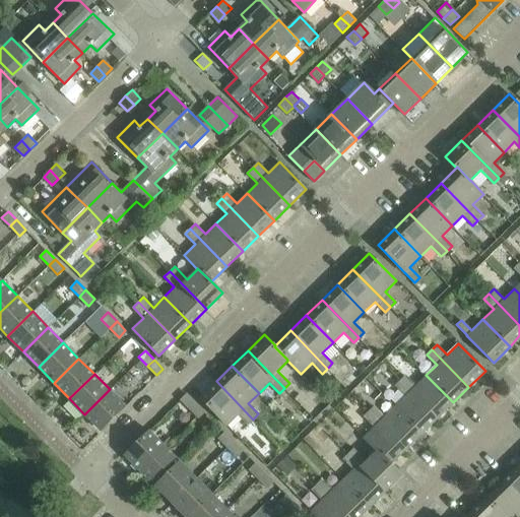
[(405,375),(400,380),(438,417),(453,402),(426,375),(415,385),(405,375)]
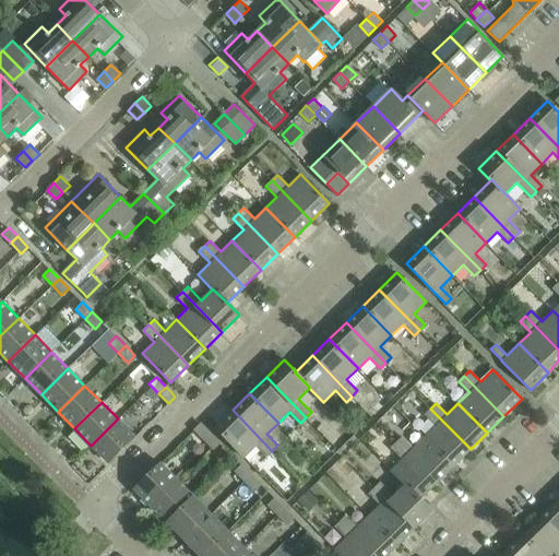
[(436,425),(425,436),(453,465),(471,449),(430,409),(425,414),(436,425)]
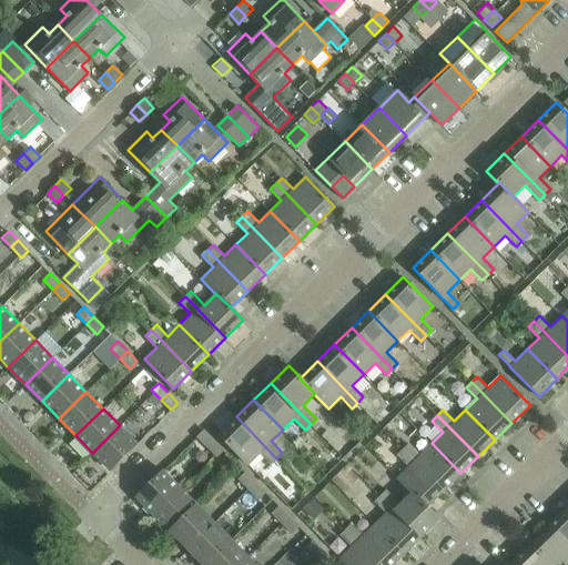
[(276,458),(236,416),(219,434),(247,464),(260,452),(271,464),(276,458)]
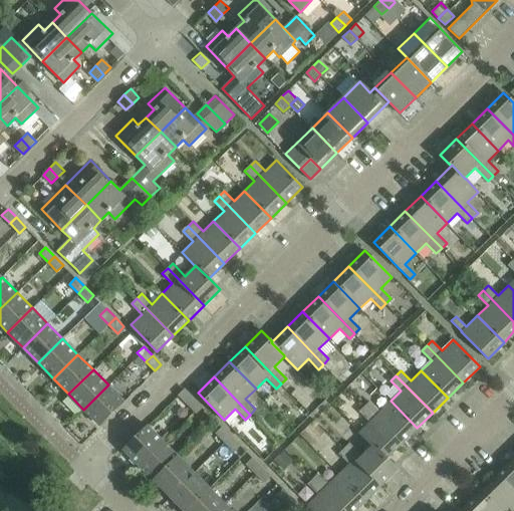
[(108,385),(83,410),(99,426),(123,401),(108,385)]
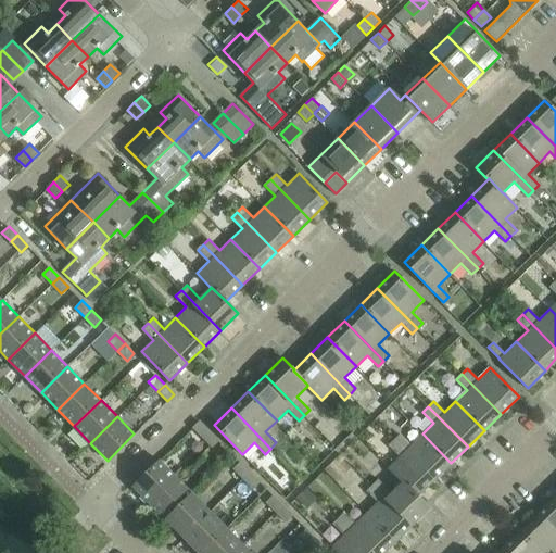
[(200,420),(193,427),(203,437),(210,430),(200,420)]
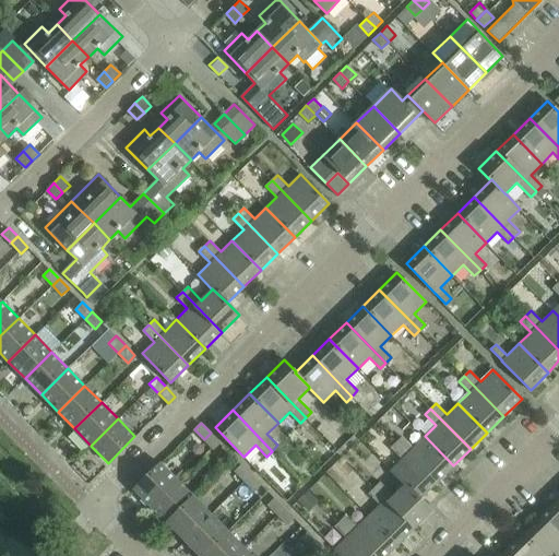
[(211,433),(204,439),(213,449),(221,442),(211,433)]
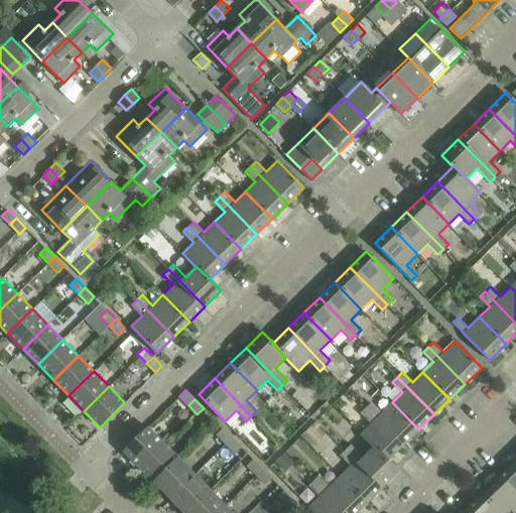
[(371,402),(366,407),(403,444),(418,429),(392,402),(382,412),(371,402)]
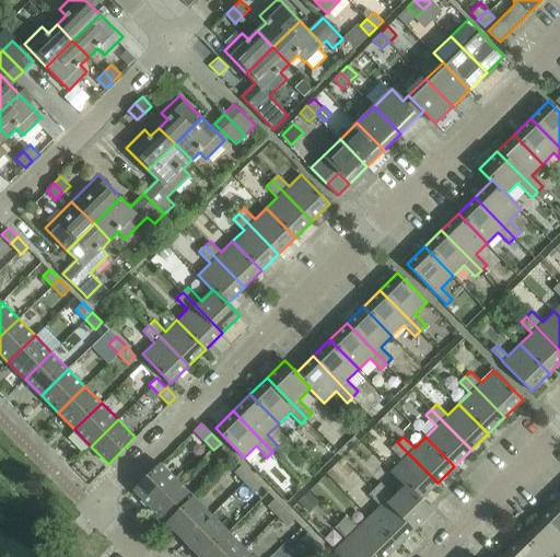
[(438,483),(397,442),(392,448),(403,459),(391,471),(405,486),(406,485),(420,500),(421,499),(438,483)]
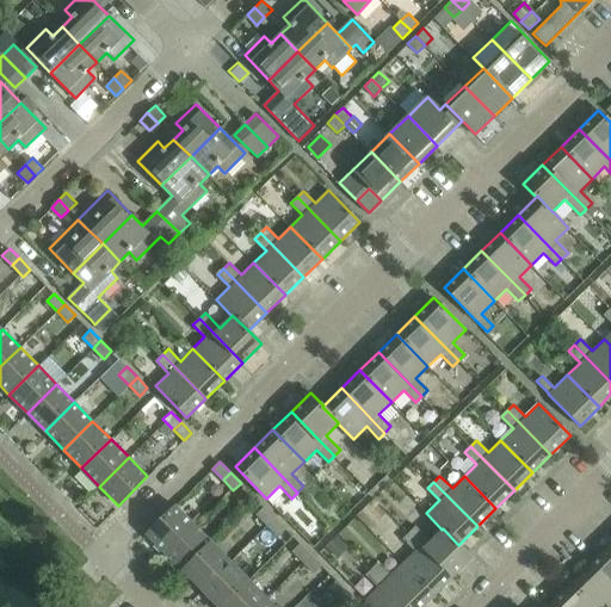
[(146,534),(165,553),(195,524),(176,505),(146,534)]
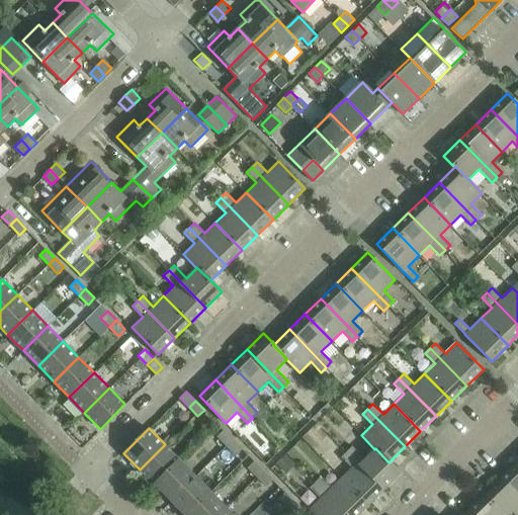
[(218,436),(227,445),(233,439),(224,430),(218,436)]
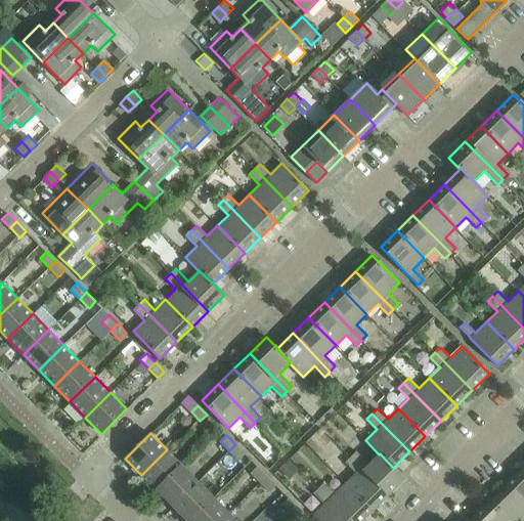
[(235,444),(229,450),(238,460),(245,453),(235,444)]
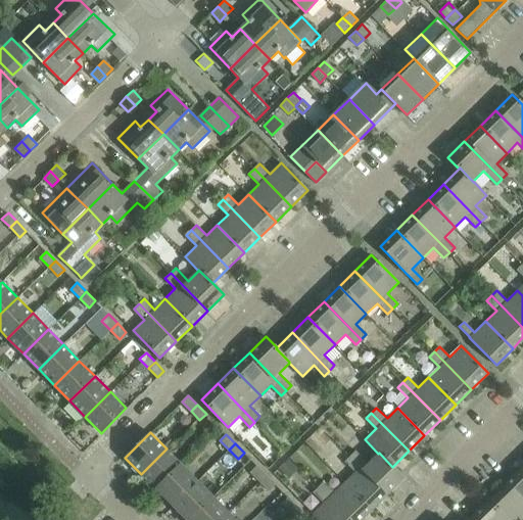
[(167,448),(141,474),(156,489),(182,465),(167,448)]
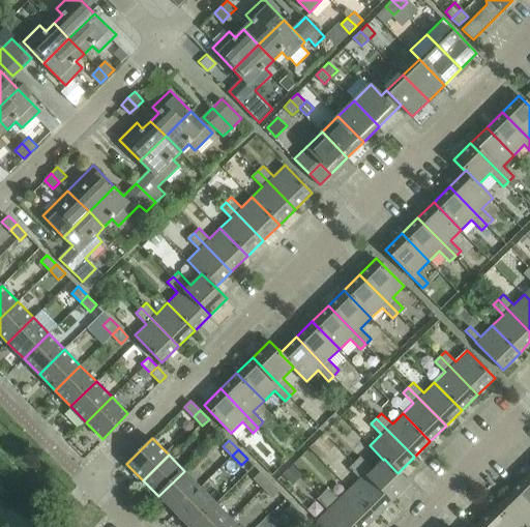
[(360,457),(355,462),(393,500),(410,484),(399,472),(398,473),(384,459),(383,460),(374,469),(360,457)]
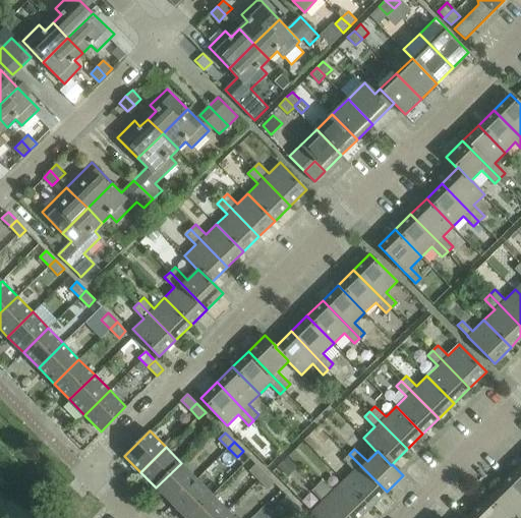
[(354,469),(344,479),(370,507),(387,492),(349,454),(344,459),(354,469)]
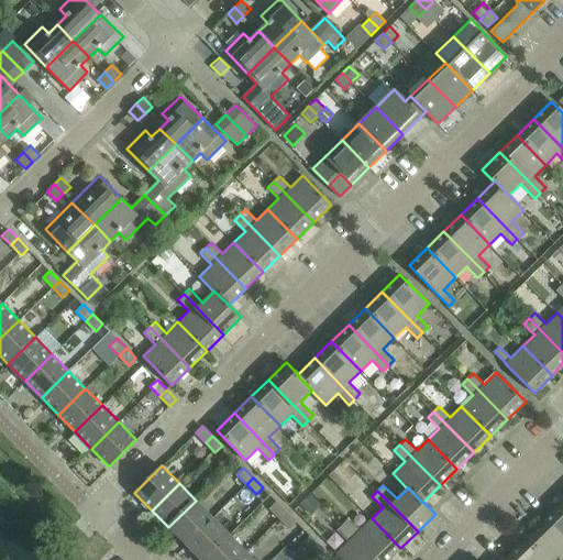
[(309,493),(300,503),(308,512),(318,502),(309,493)]
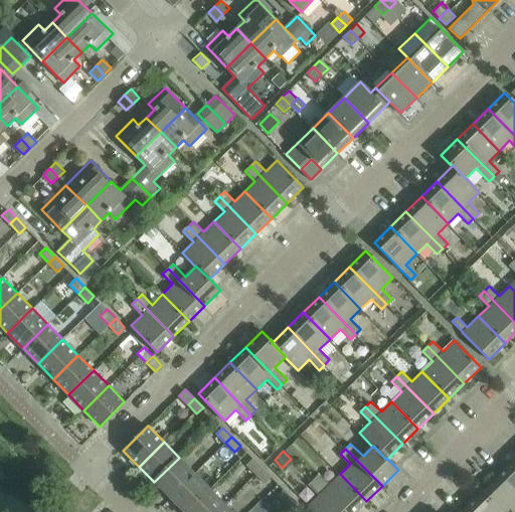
[(179,458),(154,482),(170,497),(194,473),(179,458)]
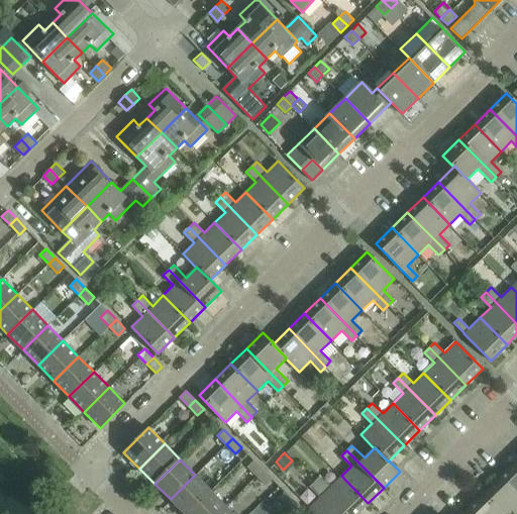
[(247,467),(256,476),(263,469),(254,459),(247,467)]
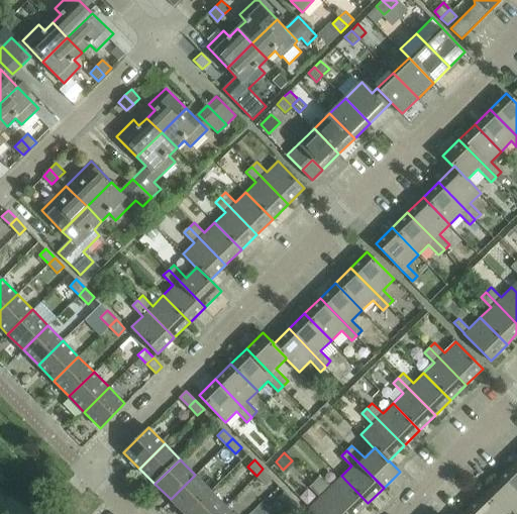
[(516,467),(513,464),(498,479),(516,498),(516,467)]
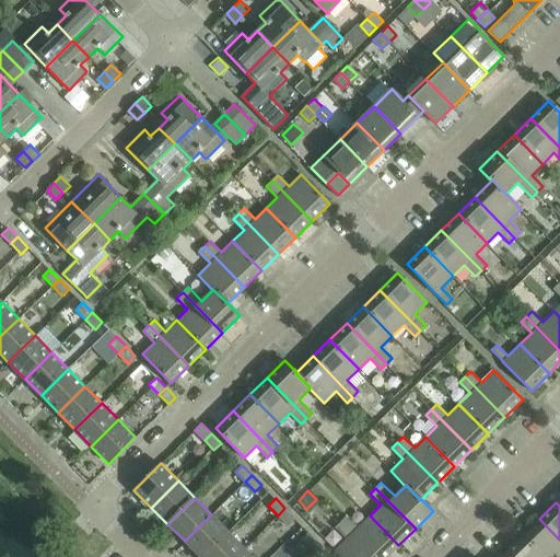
[(284,508),(278,515),(288,525),(294,518),(284,508)]
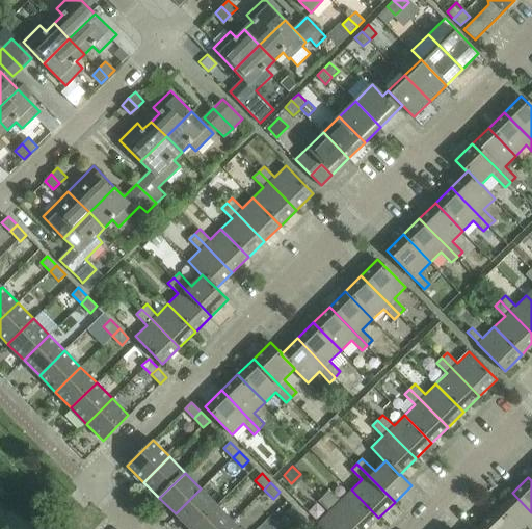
[(201,488),(176,513),(189,528),(191,528),(216,505),(201,488)]
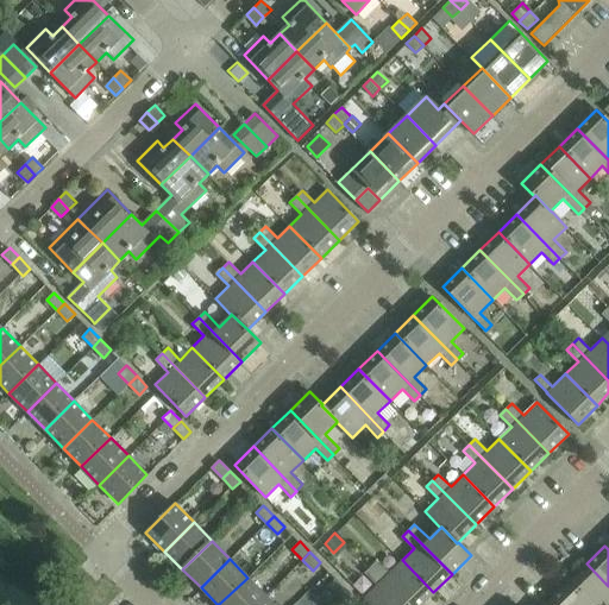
[(377,560),(371,566),(409,604),(420,604),(433,592),(402,560),(389,572),(377,560)]
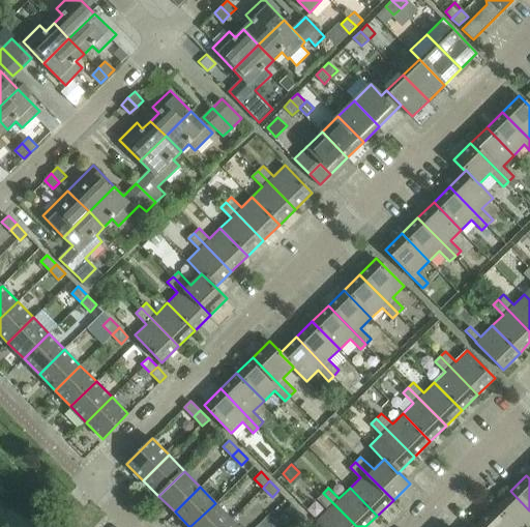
[(529,510),(510,491),(495,506),(513,526),(529,526),(529,510)]
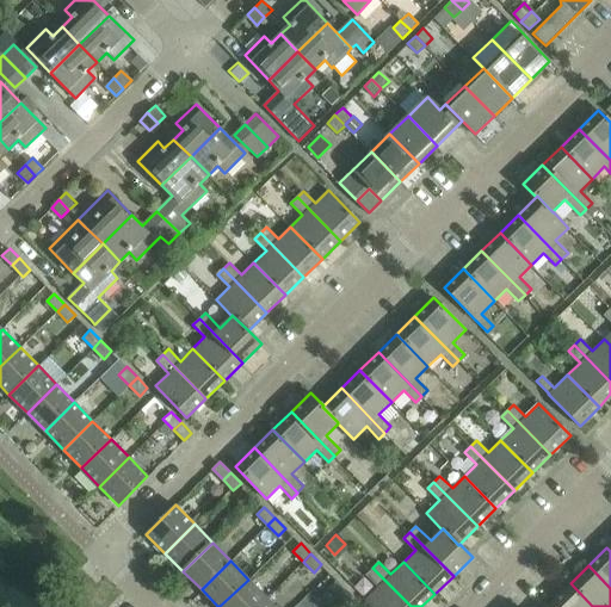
[(411,606),(372,568),(366,574),(378,587),(365,599),(372,606),(411,606)]
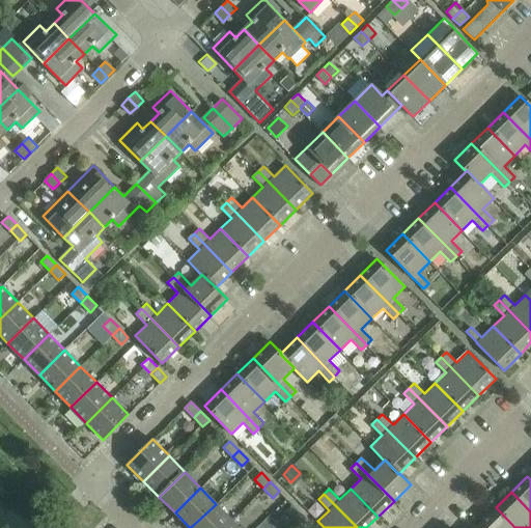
[(216,504),(191,527),(223,527),(231,520),(216,504)]
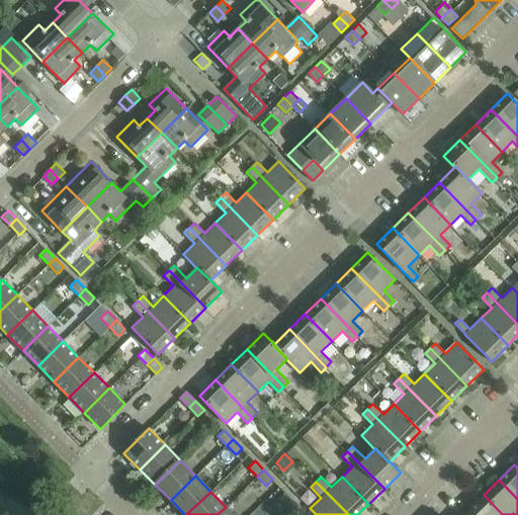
[(279,498),(287,507),(294,501),(285,492),(279,498)]
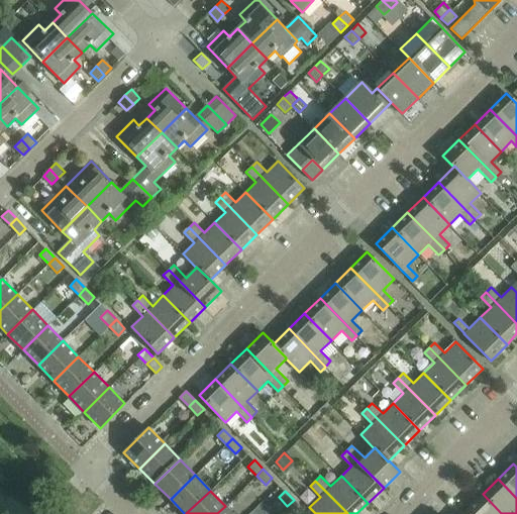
[(501,513),(483,494),(467,510),(471,513),(501,513)]
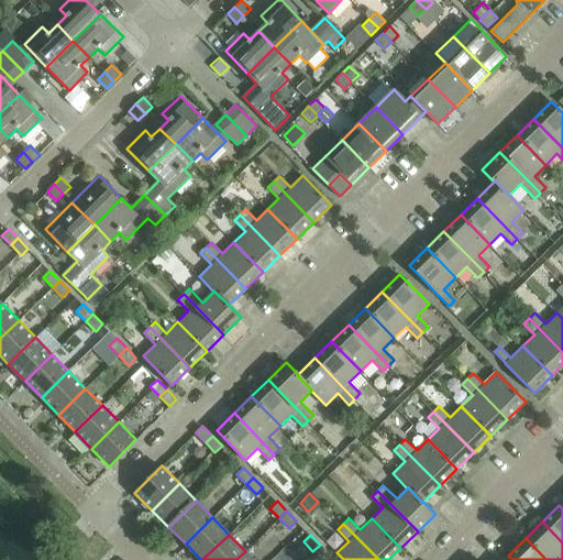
[(320,545),(312,551),(320,559),(323,559),(329,555),(320,545)]
